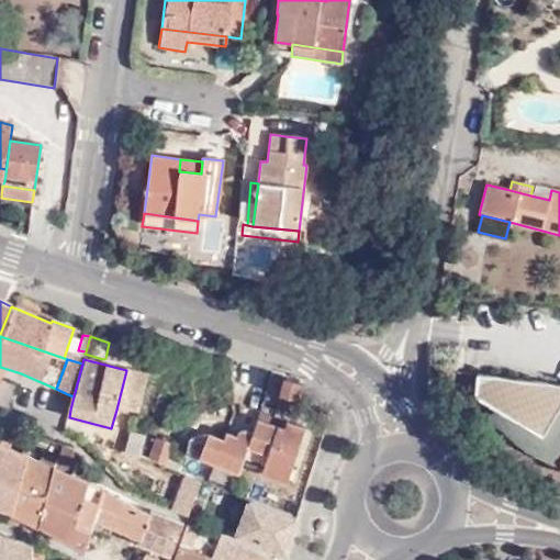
[(116,410),(136,414),(146,376),(126,370),(116,410)]
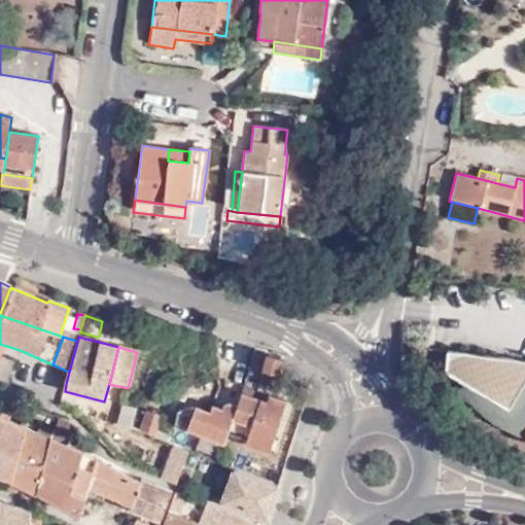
[(524,445),(524,361),(447,352),(444,373),(464,386),(460,392),(466,399),(477,410),(484,415),(491,420),(499,425),(508,429),(516,433),(524,438),(524,444),(524,445)]
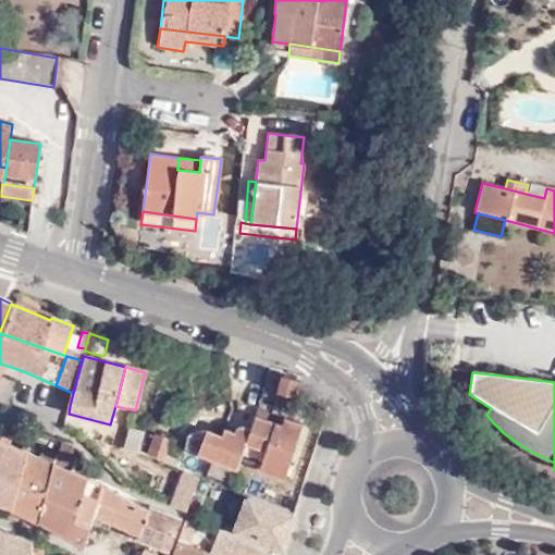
[(285,373),(280,392),(300,397),(306,379),(285,373)]
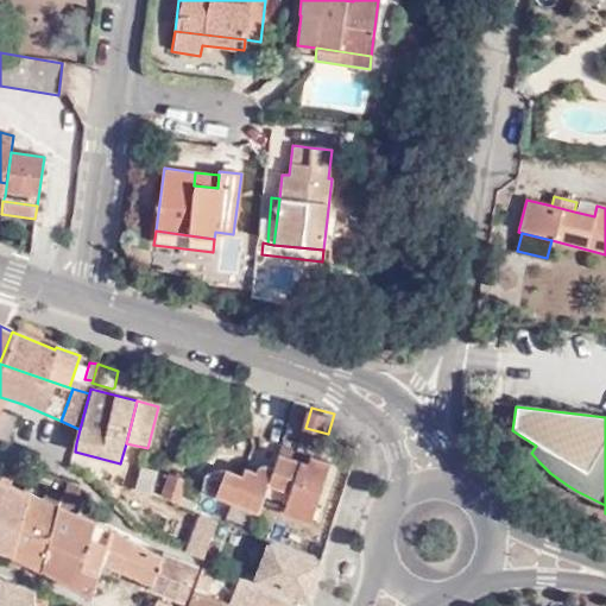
[(0,441),(6,443),(17,416),(1,410),(0,414),(0,441)]
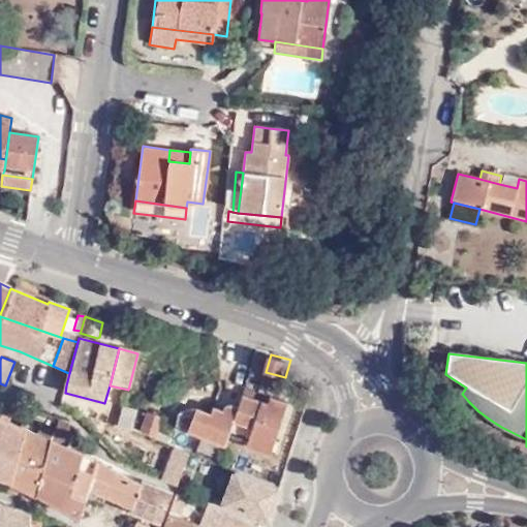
[(174,426),(223,446),(228,431),(231,422),(241,394),(244,388),(226,380),(217,407),(213,406),(211,414),(195,409),(178,413),(174,426)]
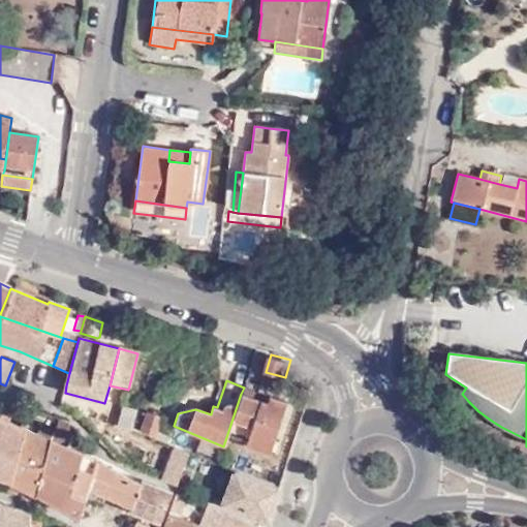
[(269,396),(244,388),(241,394),(267,403),(269,396)]
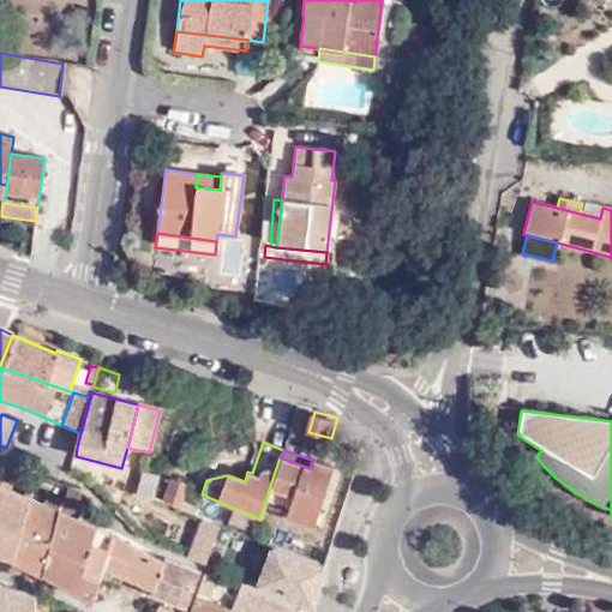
[(310,468),(280,457),(269,490),(292,498),(288,509),(285,517),(313,528),(334,467),(312,460),(310,468)]
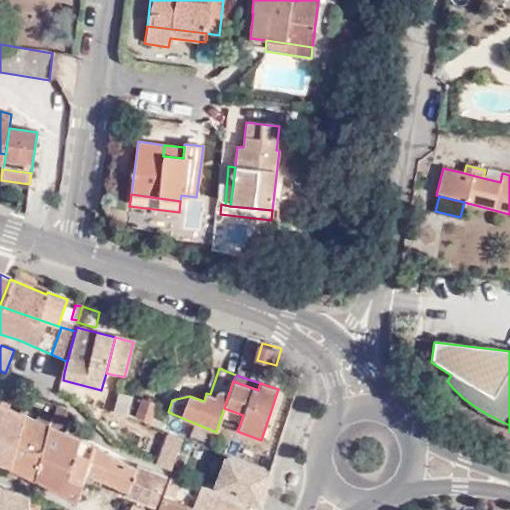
[(125,425),(129,403),(105,399),(98,420),(125,425)]
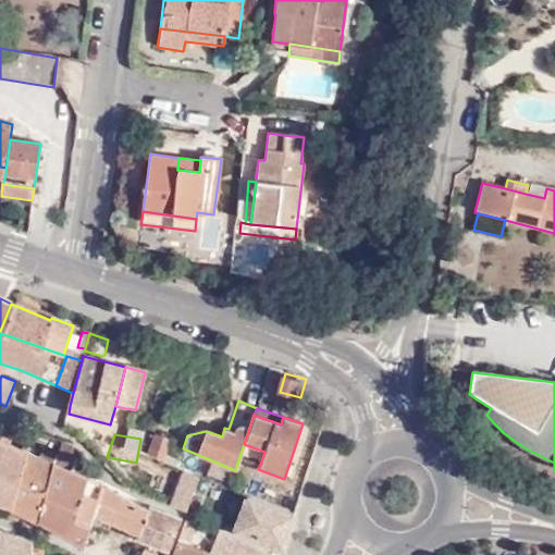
[(145,435),(145,459),(170,459),(170,435),(145,435)]
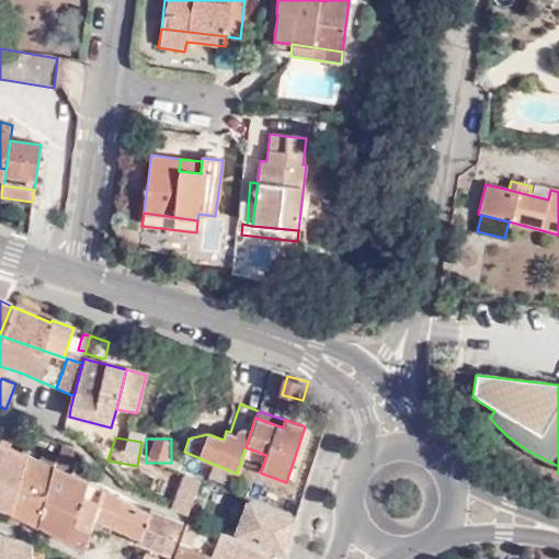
[(0,511),(9,513),(10,511),(25,454),(23,453),(0,443),(0,511)]
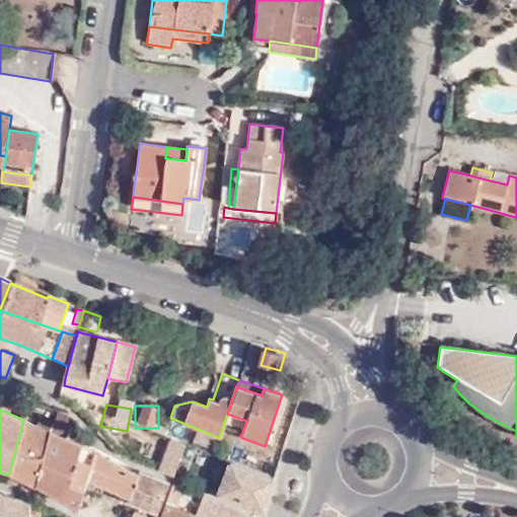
[(227,414),(224,423),(243,430),(246,421),(227,414)]
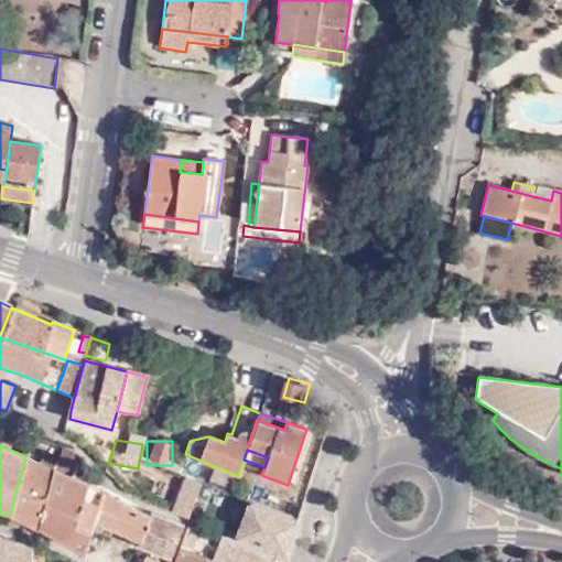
[(39,527),(54,468),(25,456),(10,514),(39,527)]
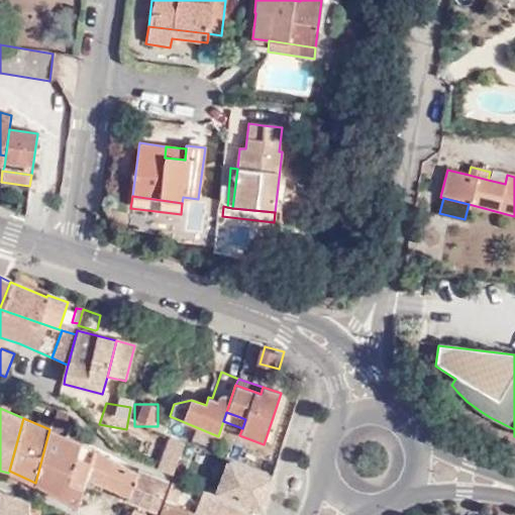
[(49,429),(69,437),(71,430),(52,422),(49,429)]
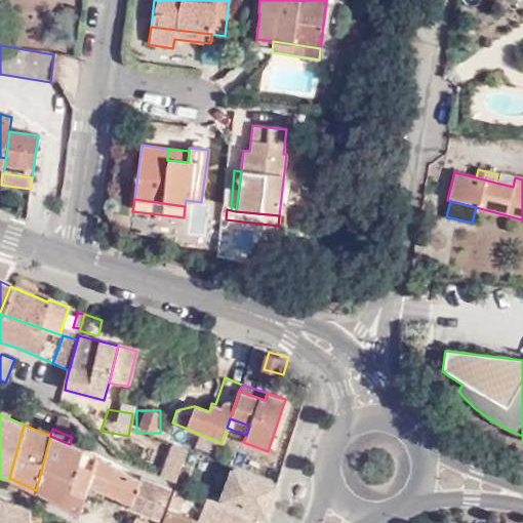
[(61,506),(77,515),(84,495),(70,489),(76,472),(65,461),(70,444),(50,436),(36,490),(35,493),(61,507),(61,506)]
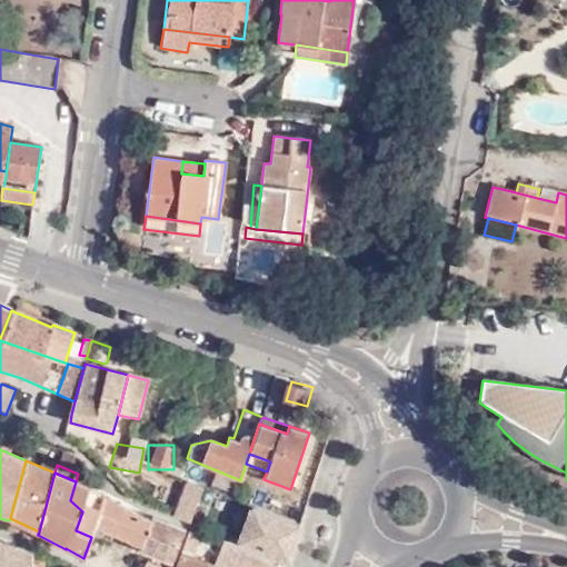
[(191,521),(205,487),(186,479),(172,514),(191,521)]
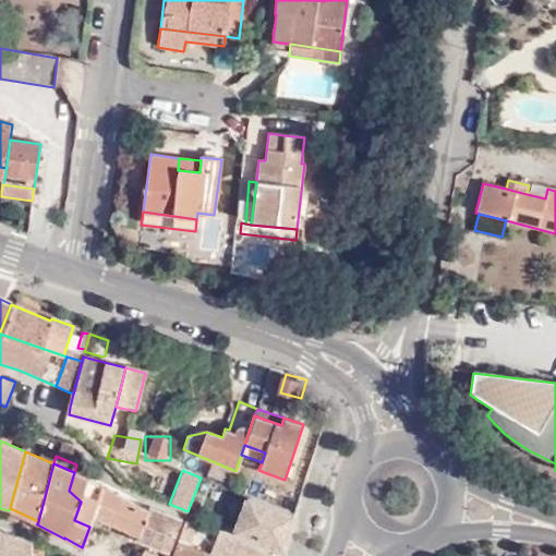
[(106,521),(119,528),(130,500),(101,484),(88,478),(74,472),(69,491),(81,502),(74,520),(89,527),(94,516),(106,521)]
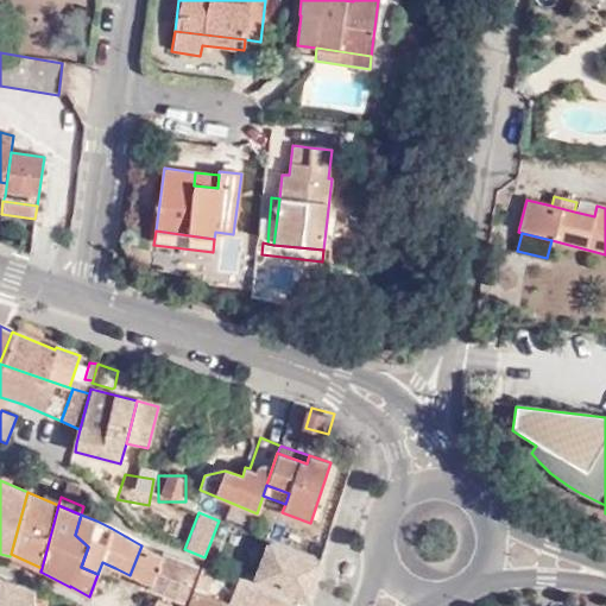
[(311,593),(321,562),(265,541),(252,578),(302,597),(311,593)]
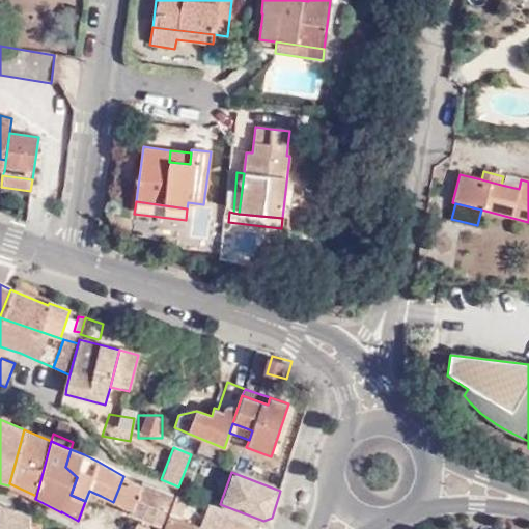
[(123,476),(113,502),(133,510),(132,513),(161,525),(172,496),(143,483),(142,486),(123,476)]
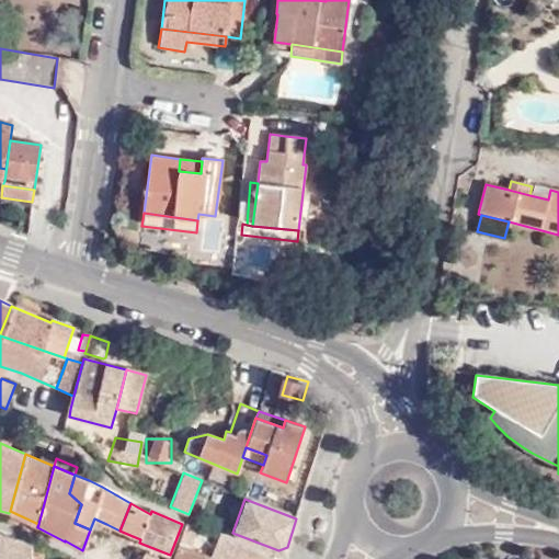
[(90,529),(103,535),(106,524),(94,518),(90,529)]
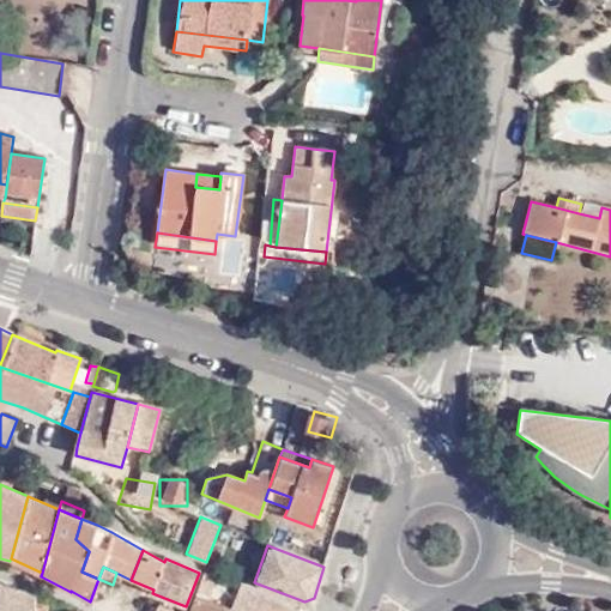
[(204,575),(197,592),(210,598),(217,579),(204,575)]
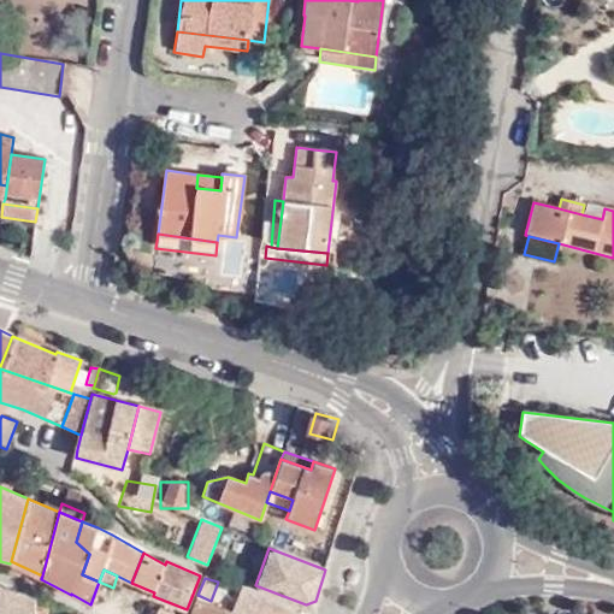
[(28,613),(30,597),(6,590),(4,613),(28,613)]
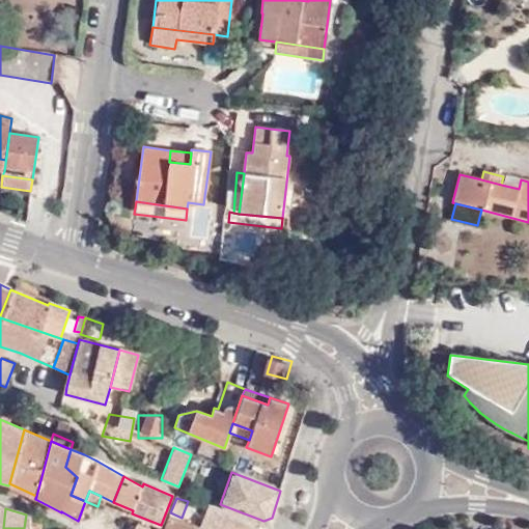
[(206,508),(199,528),(255,528),(206,508)]
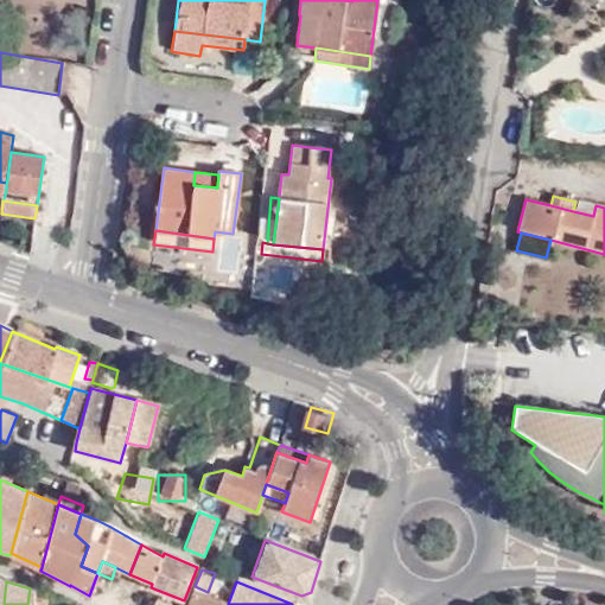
[(33,588),(32,604),(45,604),(48,593),(33,588)]
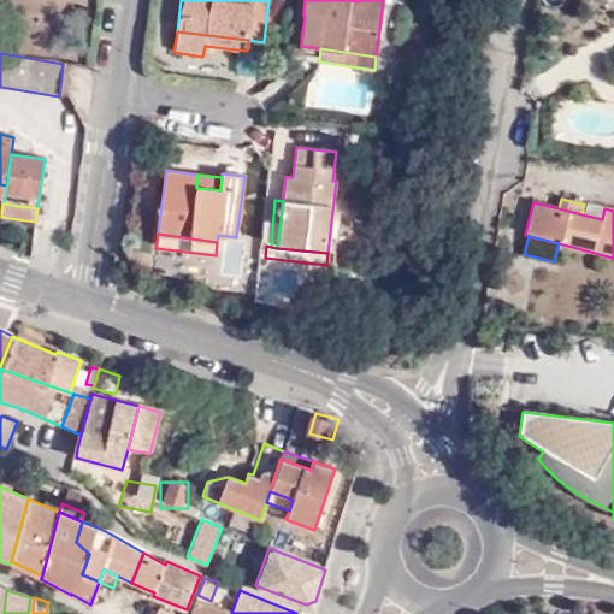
[(231,613),(208,606),(195,602),(189,613),(231,613)]
